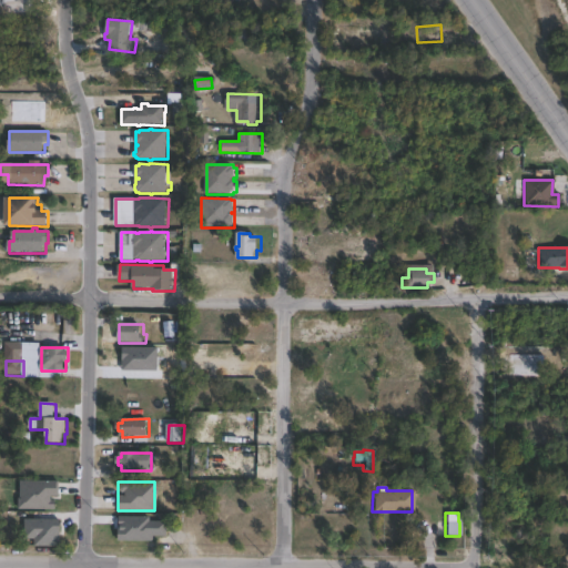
[(62,536),(62,547),(30,547),(30,536),(41,537),(41,516),(57,516),(57,529),(62,529),(61,536),(62,536)]
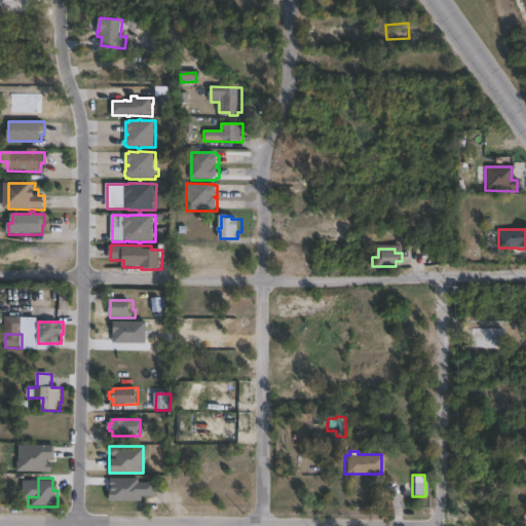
[(525,490),(525,512),(511,512),(511,503),(503,503),(503,495),(511,495),(511,490),(525,490)]
